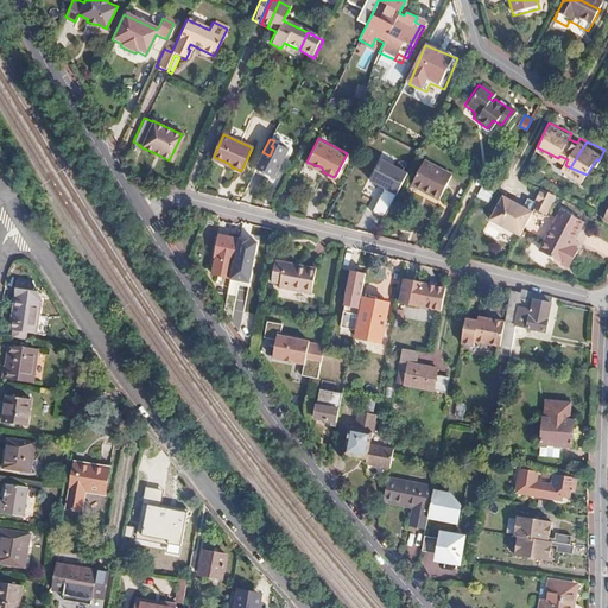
[(265,168),(261,166),(257,175),(283,188),(293,168),(274,158),(272,163),(268,162),(265,168)]
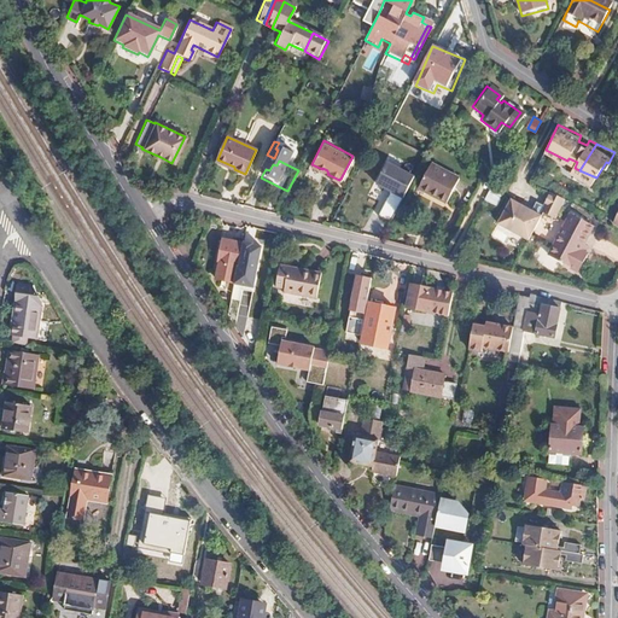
[(386,163),(375,186),(408,202),(419,178),(386,163)]
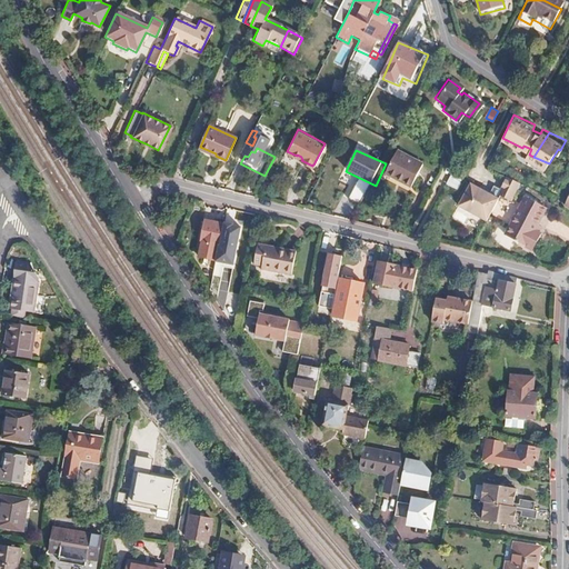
[(420,163),(395,150),(383,172),(408,186),(420,163)]
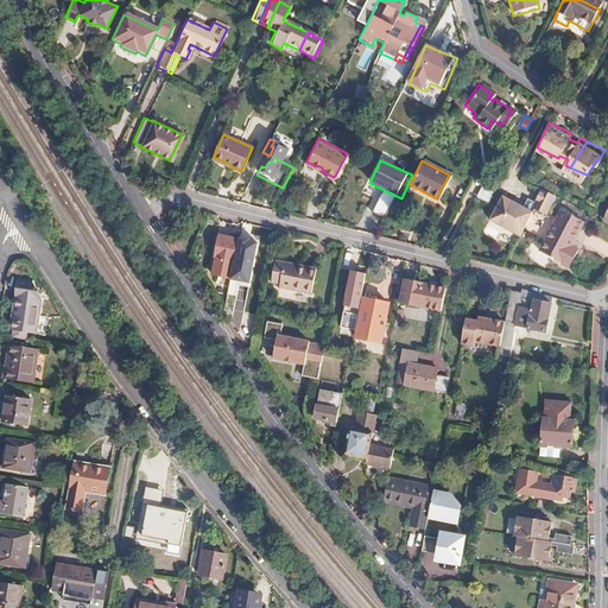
[(378,189),(366,210),(386,221),(398,198),(378,189)]
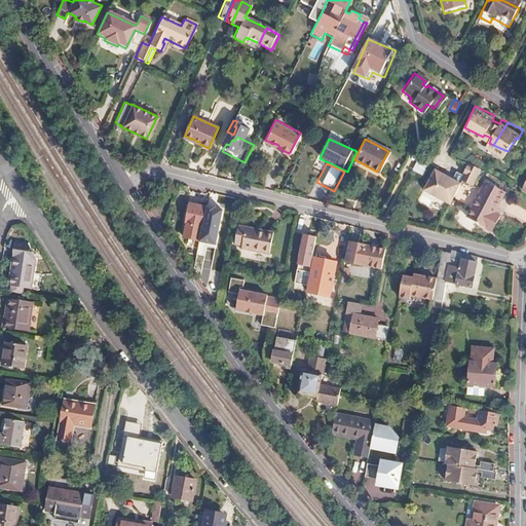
[(460,184),(436,172),(425,192),(448,204),(462,183),(463,183),(472,187),(480,171),(468,165),(460,184)]
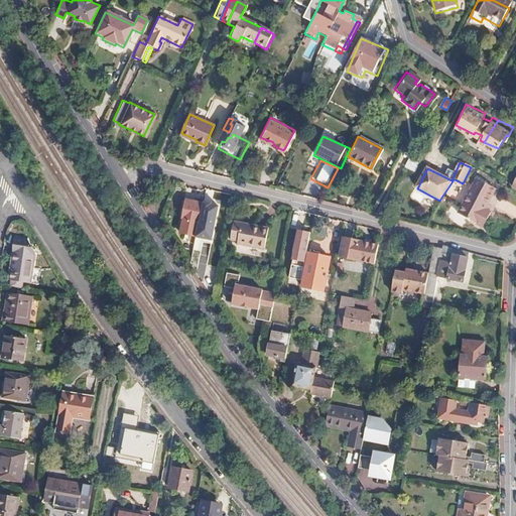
[(495,187),(477,178),(461,214),(486,226),(493,212),(486,208),(495,187)]
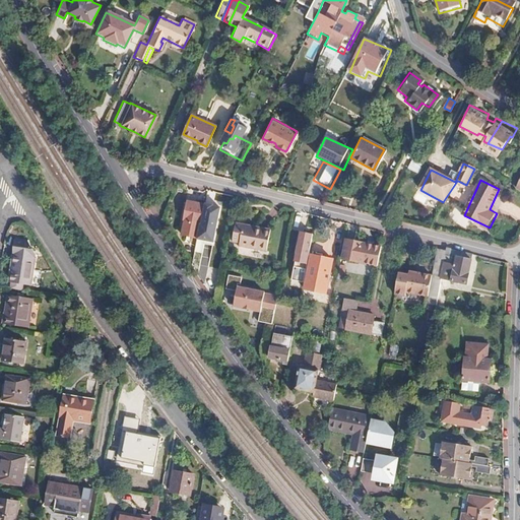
[(203,206),(188,203),(182,236),(196,238),(199,223),(200,223),(203,206)]
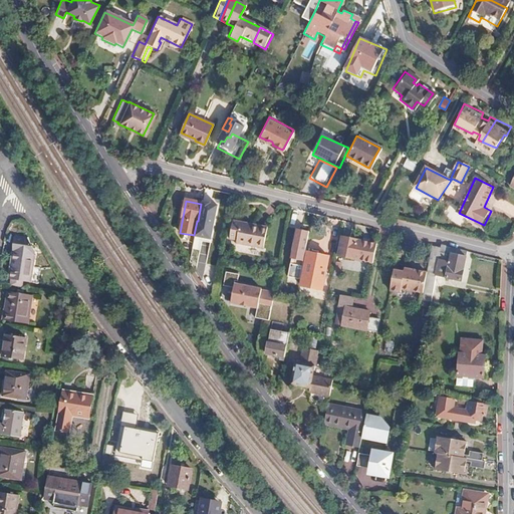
[(259,227),(233,222),(229,239),(247,243),(246,245),(255,247),(259,227)]
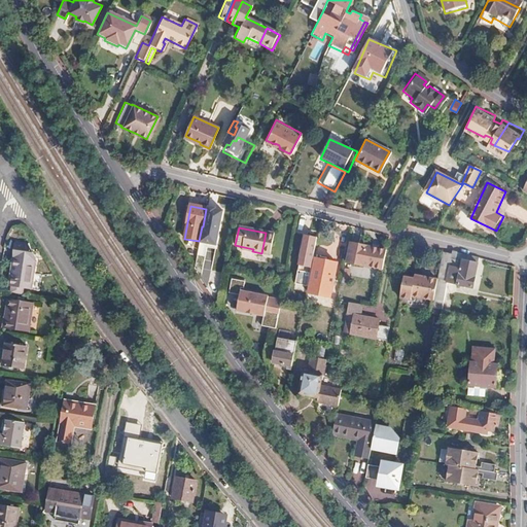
[(273,235),(266,233),(261,253),(269,254),(273,235)]
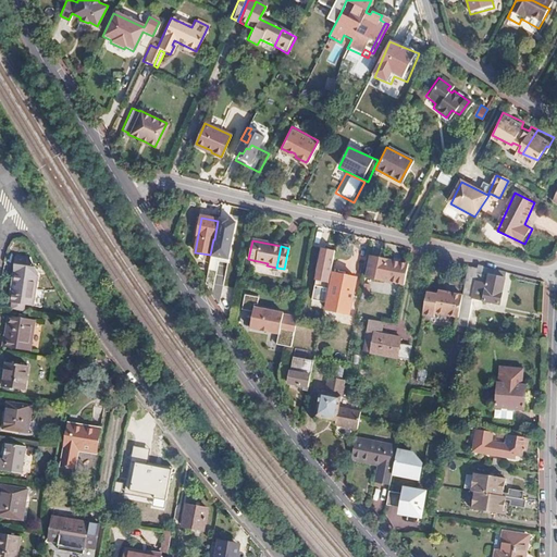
[(387,260),(371,257),(366,277),(386,282),(404,285),(408,264),(387,260)]
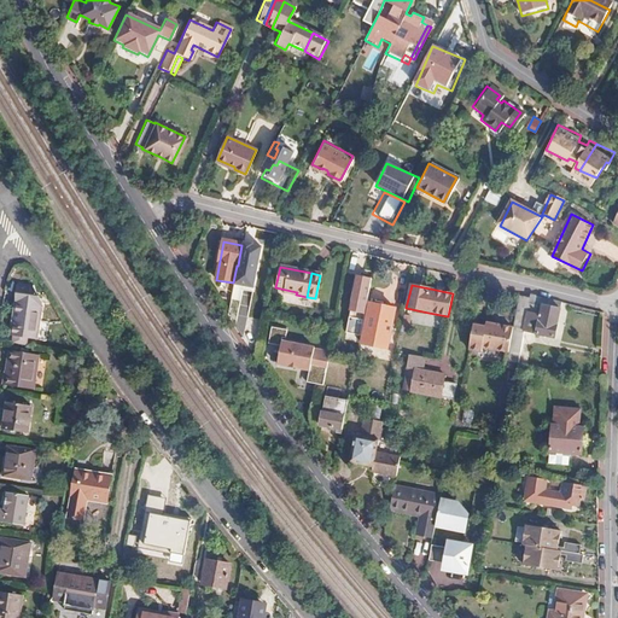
[(33,338),(39,308),(31,307),(34,296),(15,293),(7,333),(33,338)]
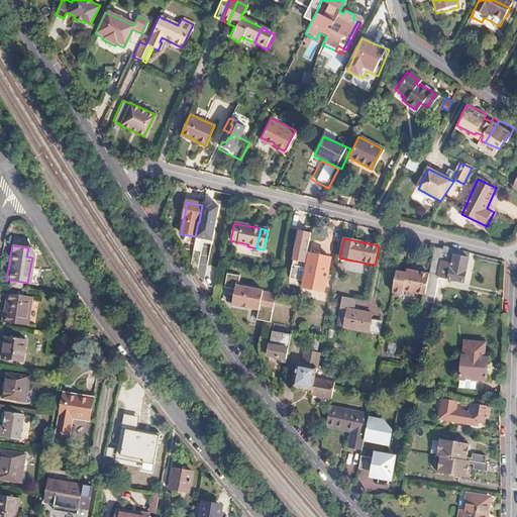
[(443,250),(433,249),(430,269),(425,299),(423,306),(429,308),(430,304),(433,304),(438,279),(463,283),(469,253),(443,248),(443,250)]
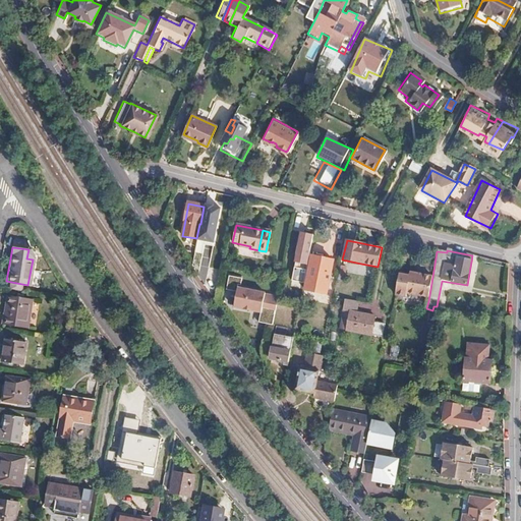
[(332,261),(312,256),(308,276),(328,280),(332,261)]
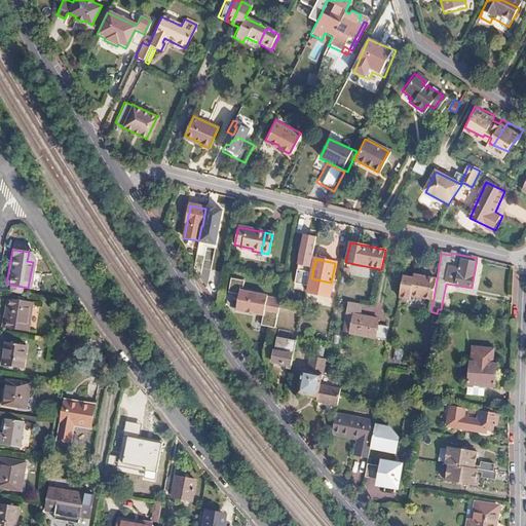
[(433,304),(438,273),(414,269),(413,272),(403,270),(400,291),(398,298),(433,304)]
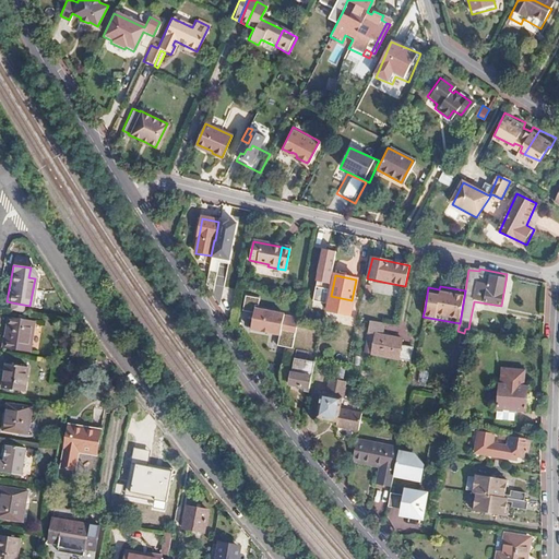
[(269,312),(254,309),(250,330),(264,333),(269,312)]
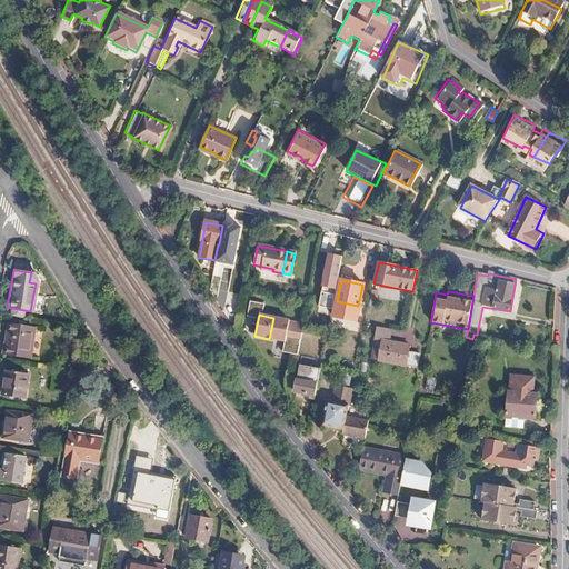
[(283,320),(273,318),(269,339),(279,341),(282,325),(283,320)]
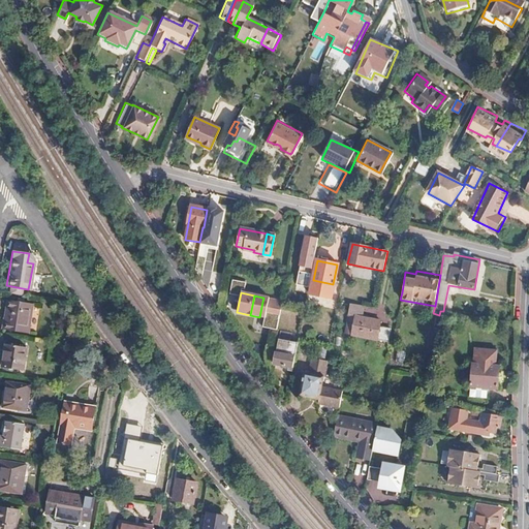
[(28,332),(32,303),(7,299),(2,328),(28,332)]
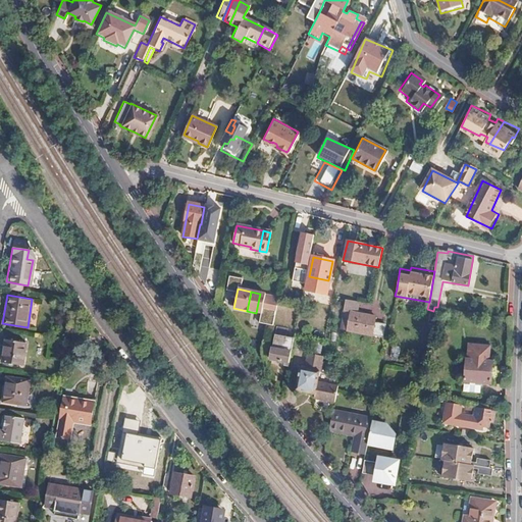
[(267,296),(267,300),(264,313),(275,315),(278,298),(267,296)]
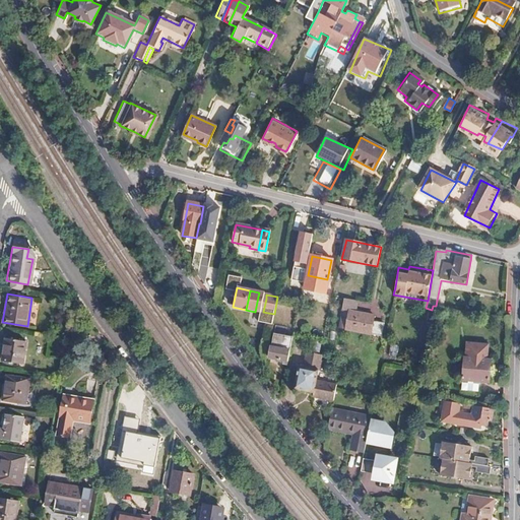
[(266,299),(258,297),(255,312),(263,313),(263,312),(266,299)]
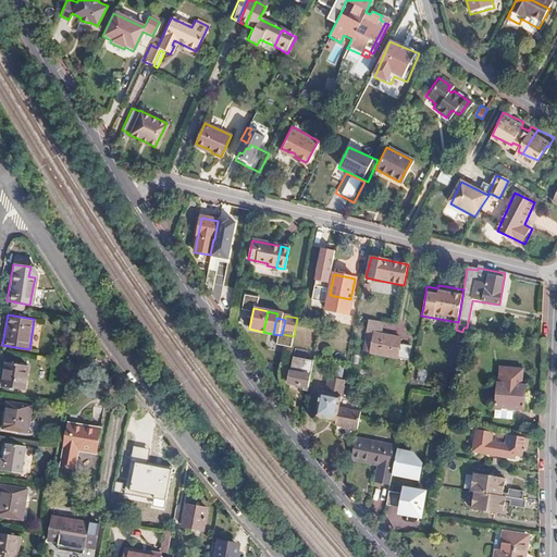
[(381,324),(369,322),(364,350),(371,353),(374,333),(375,329),(380,330),(381,324)]
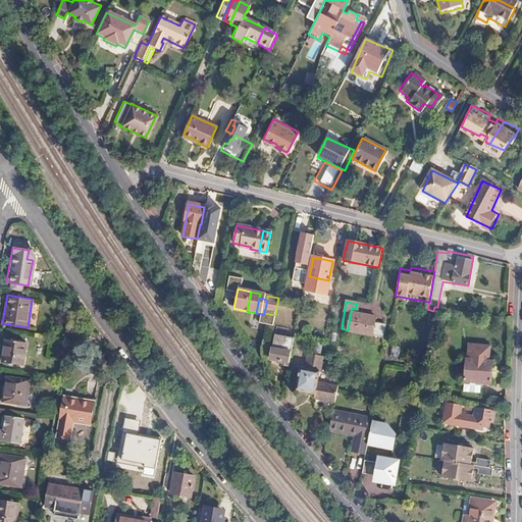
[(374,317),(351,312),(348,330),(371,334),(374,317)]
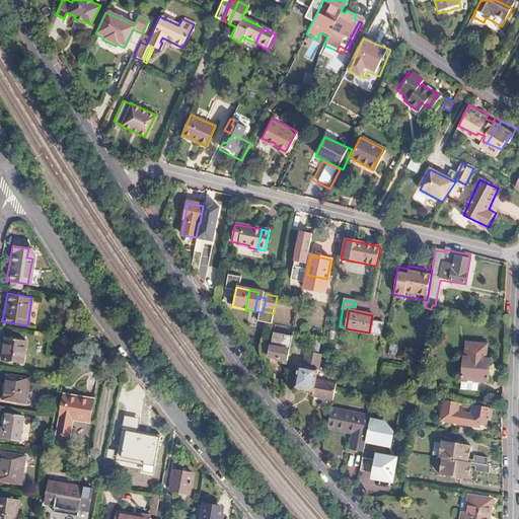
[(282,359),(286,360),(290,339),(291,335),(272,330),(267,356),(268,356),(282,359)]
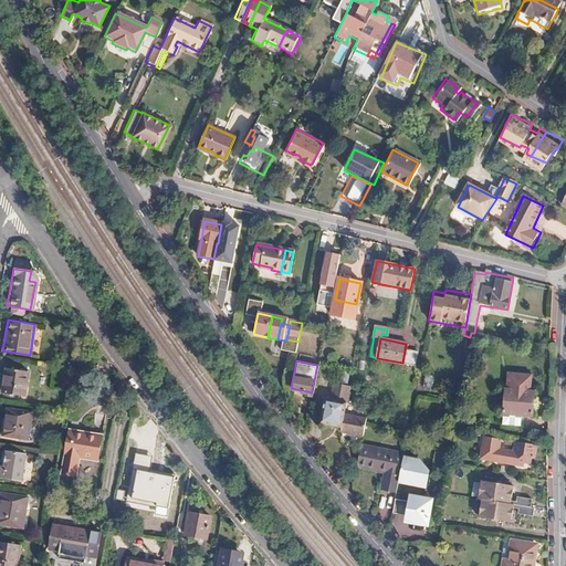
[(24,395),(28,370),(6,366),(1,390),(24,395)]
